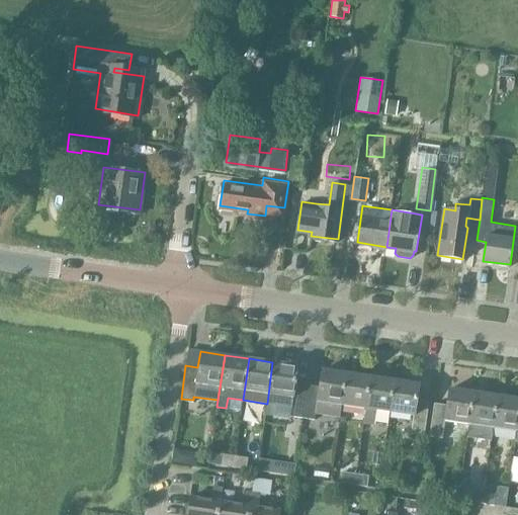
[(272,362),(267,404),(291,407),(289,415),(303,417),(308,383),(294,382),(296,365),(272,362)]
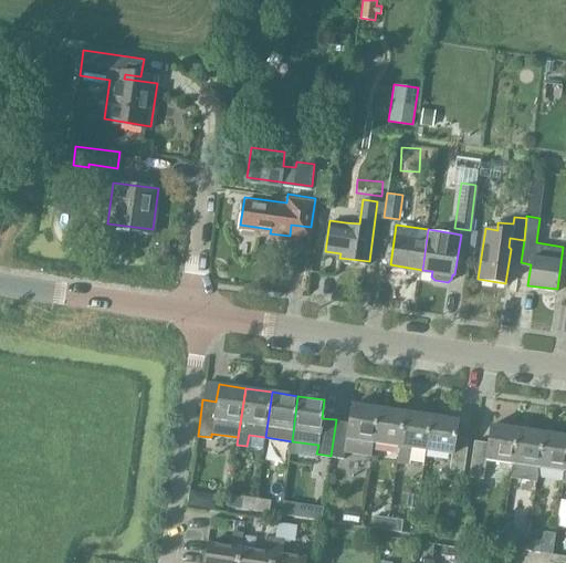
[(336,419),(331,456),(344,457),(344,450),(371,455),(373,441),(378,407),(350,404),(348,421),(336,419)]
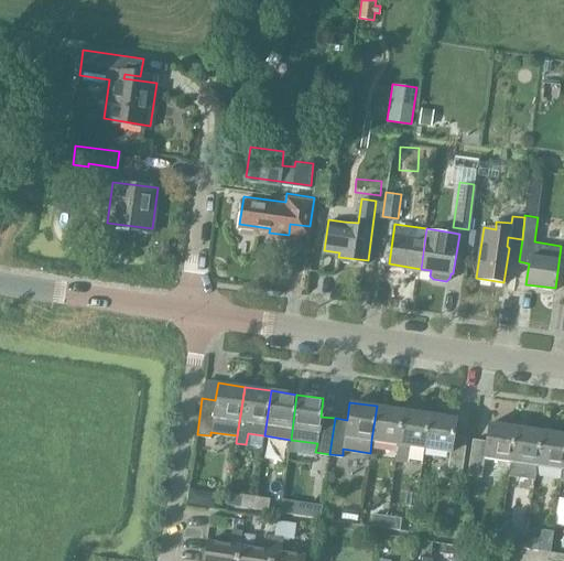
[(377,406),(371,440),(398,444),(403,410),(377,406)]
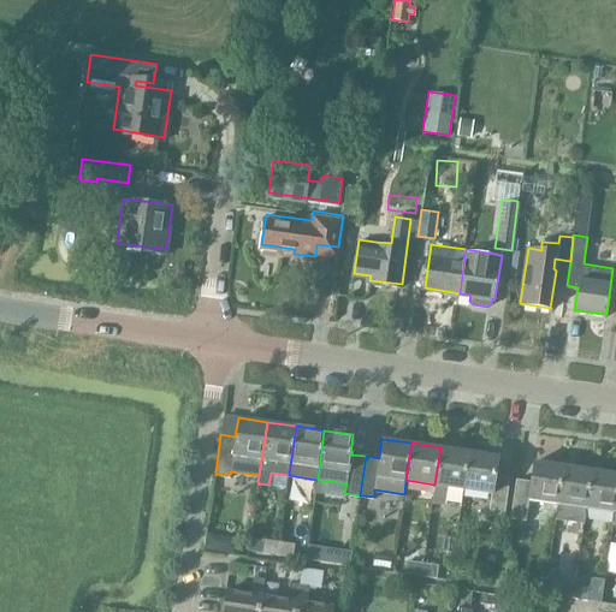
[(434,485),(432,501),(445,503),(448,487),(463,488),(468,451),(440,447),(434,485)]
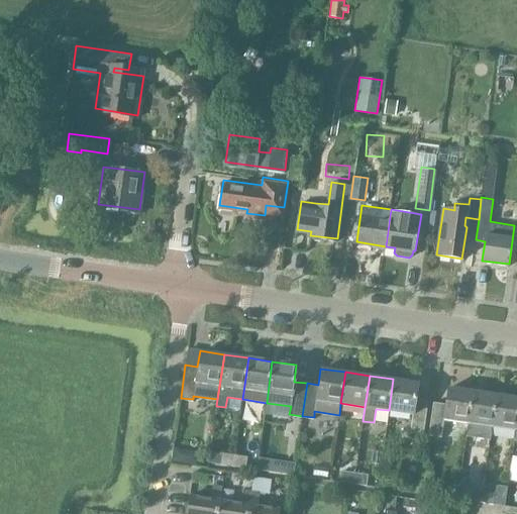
[(393,379),(389,410),(413,414),(411,432),(422,433),(427,401),(415,399),(417,383),(393,379)]
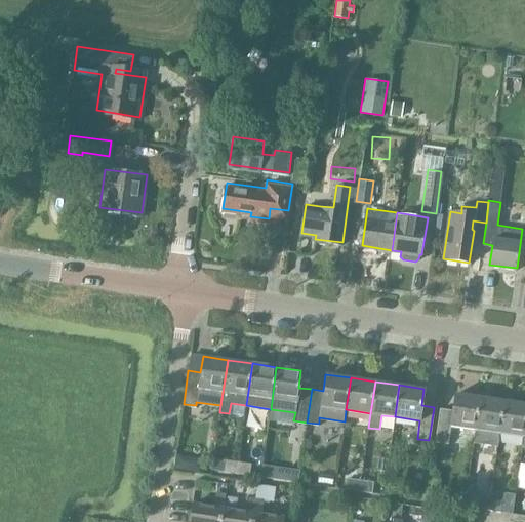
[(440,408),(436,441),(447,443),(450,425),(475,429),(480,397),(454,393),(452,410),(440,408)]
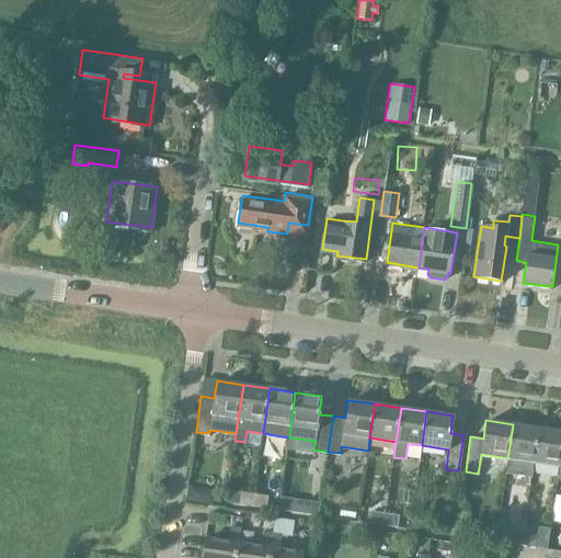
[(507,458),(505,471),(531,476),(534,462),(539,428),(513,424),(507,458)]
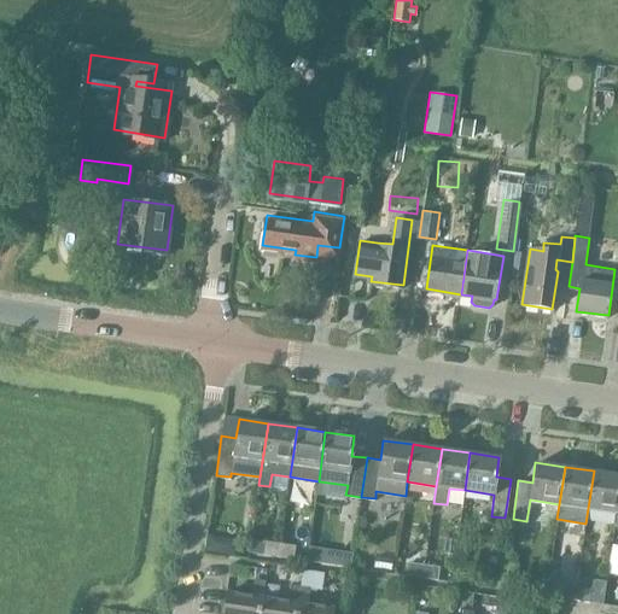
[(617,474),(594,471),(588,508),(617,513),(617,501),(617,474)]
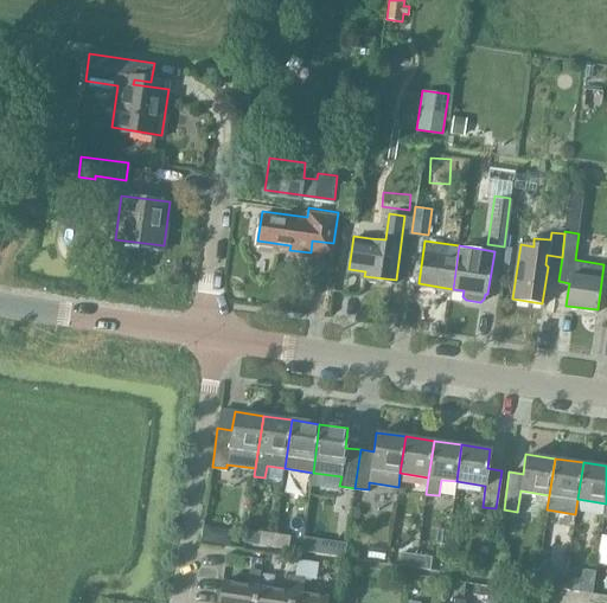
[(231,543),(234,526),(205,523),(203,538),(231,543)]
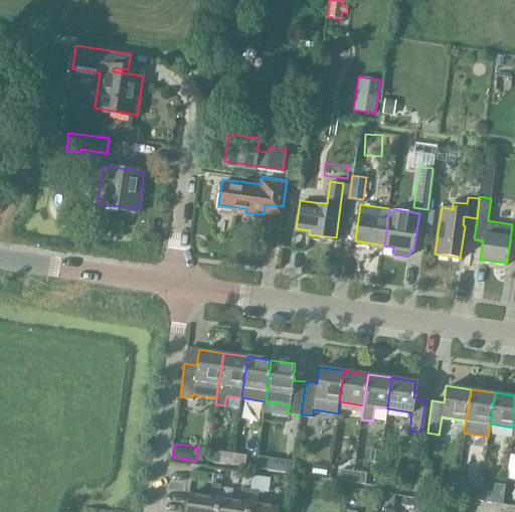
[(209,449),(207,460),(232,463),(233,453),(209,449)]
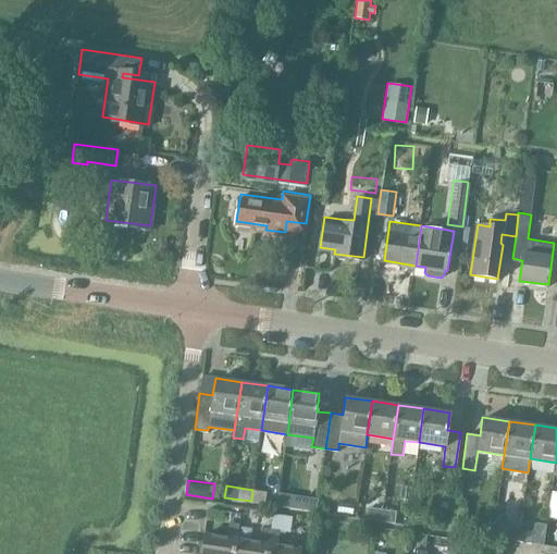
[(252,490),(251,501),(264,503),(265,492),(252,490)]
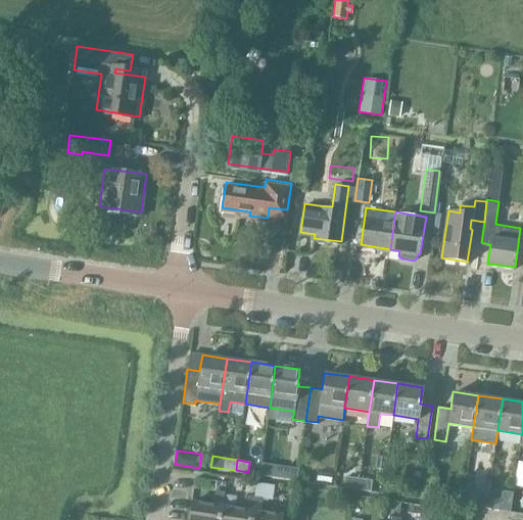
[(346,476),(345,486),(358,487),(359,478),(346,476)]
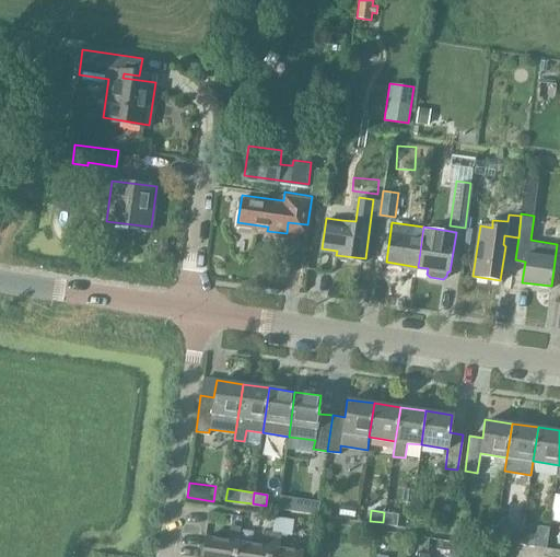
[(384,512),(383,522),(396,524),(398,514),(384,512)]
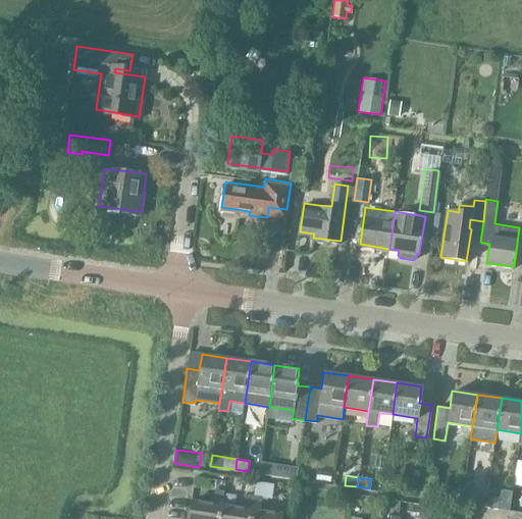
[(267,497),(271,498),(274,483),(256,480),(254,495),(262,497),(262,498),(267,499),(267,497)]
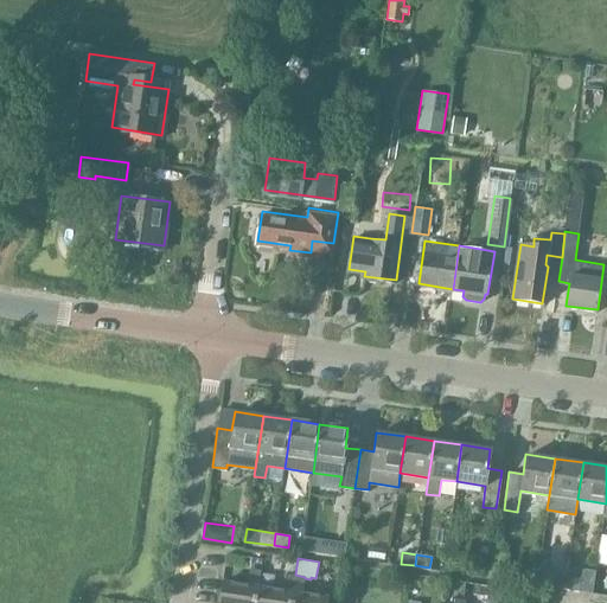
[(222,581),(217,602),(254,602),(257,587),(260,570),(250,569),(248,585),(222,581)]
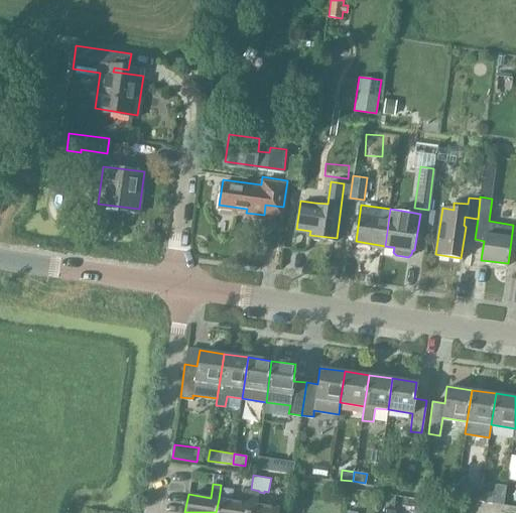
[(219,499),(216,512),(247,512),(251,489),(243,488),(241,502),(219,499)]
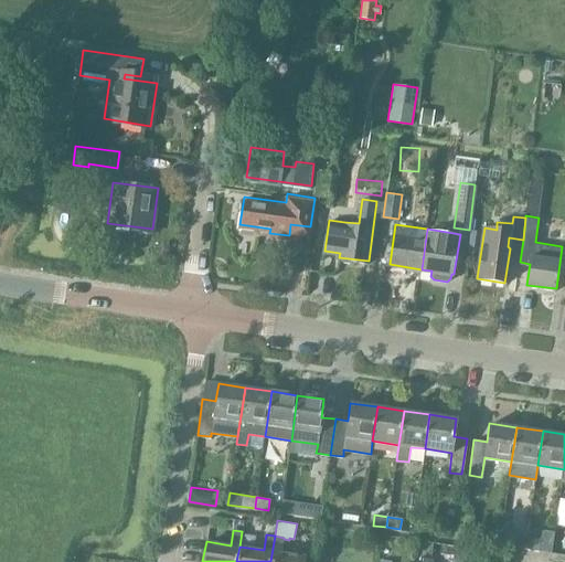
[(513,534),(511,547),(525,549),(526,537),(513,534)]
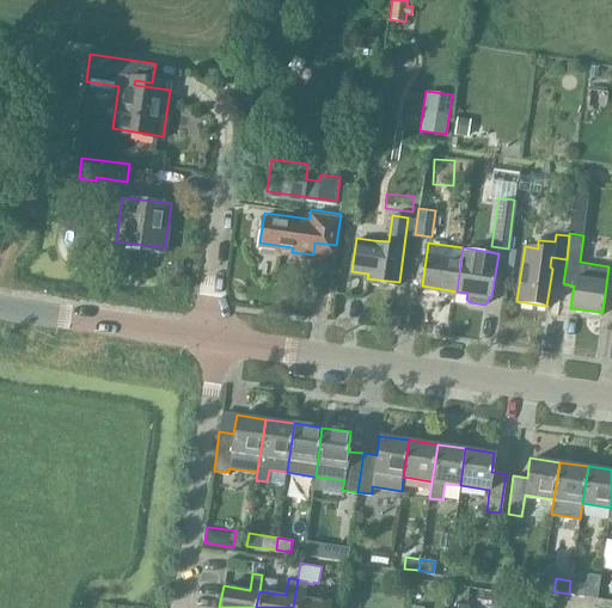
[(298,579),(293,607),(330,607),(331,602),(305,599),(307,583),(307,582),(298,579)]
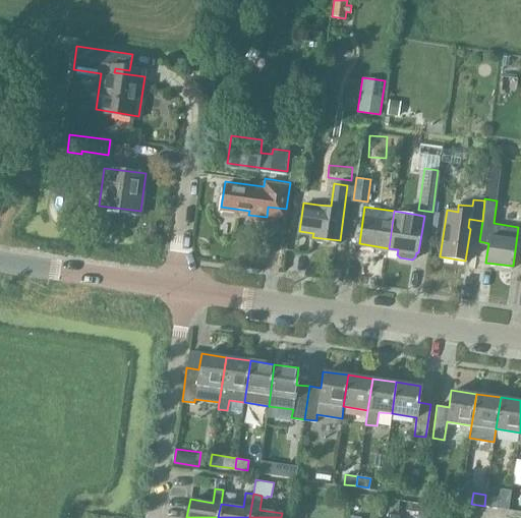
[(485,495),(484,506),(497,507),(499,496),(485,495)]
